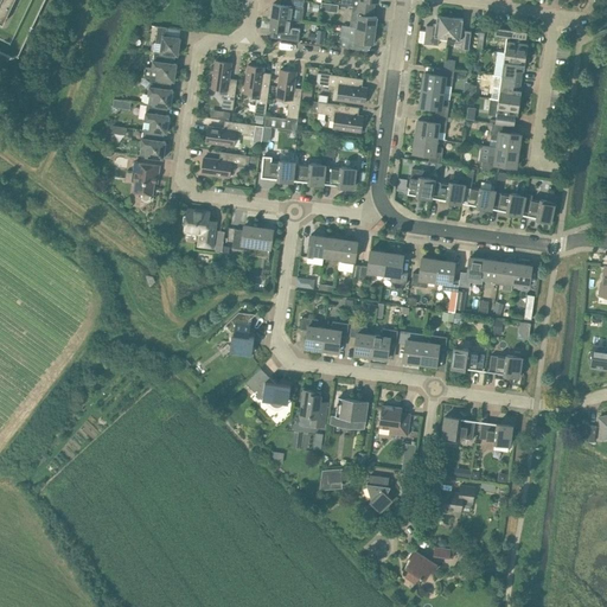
[(0,0),(0,21),(4,24),(14,0),(0,0)]
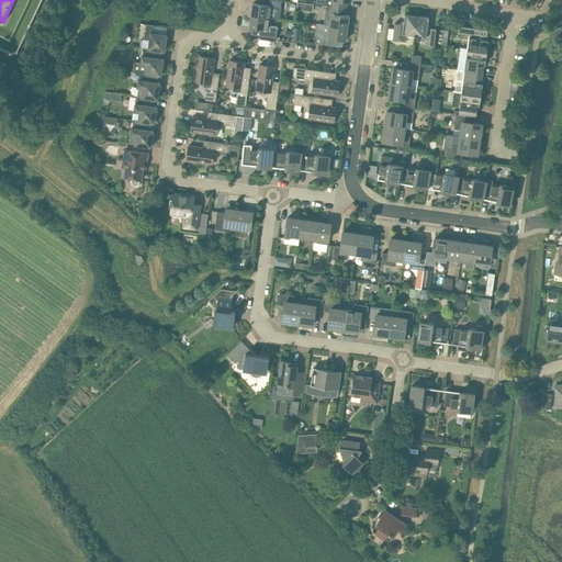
[(280,8),(281,0),(278,0),(260,0),(260,4),(253,3),(251,15),(271,18),(272,7),(280,8)]
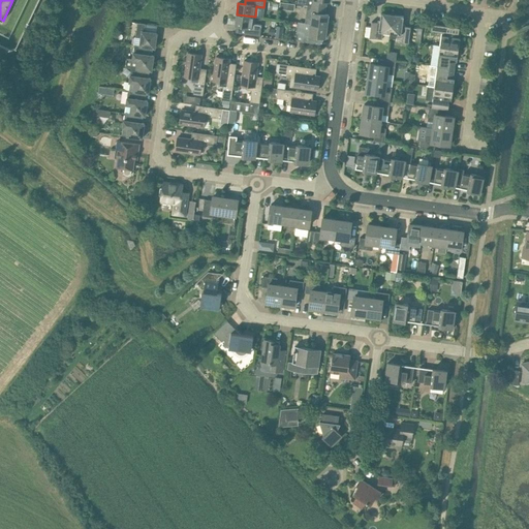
[(322,13),(323,7),(307,5),(306,18),(311,19),(310,24),(327,26),(329,14),(322,13)]
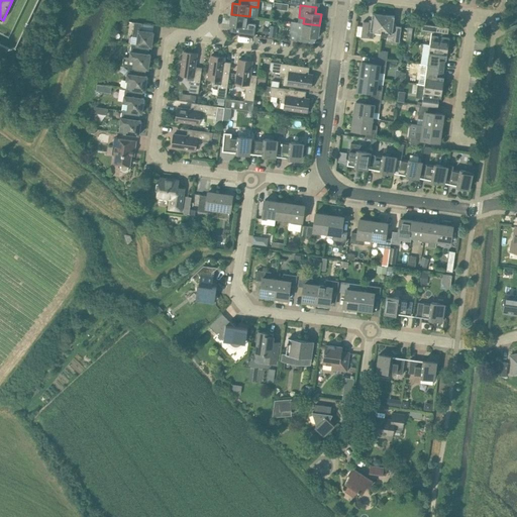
[(375,31),(381,32),(384,14),(373,13),(371,22),(363,21),(360,36),(374,38),(375,31)]
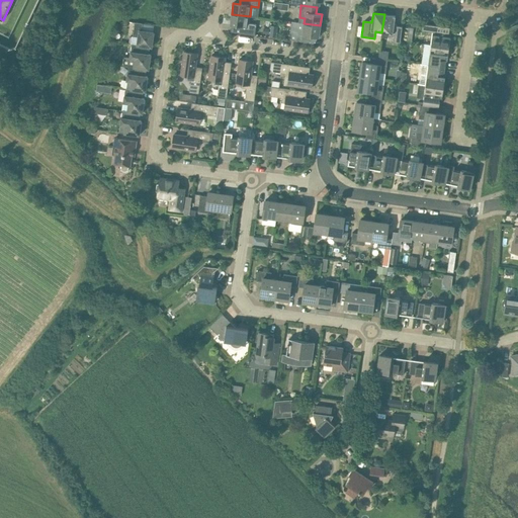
[(249,23),(250,16),(232,14),(230,25),(236,26),(235,32),(255,35),(256,24),(249,23)]
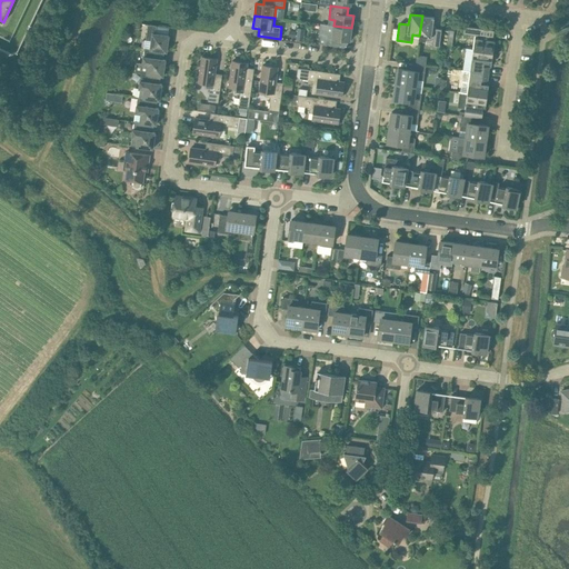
[(435,18),(422,16),(419,36),(427,37),(426,45),(439,46),(441,29),(432,28),(435,18)]
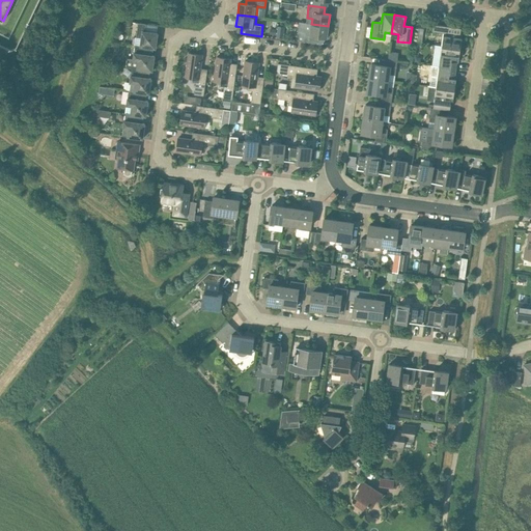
[(140,46),(154,48),(156,49),(158,33),(145,31),(146,24),(138,23),(136,37),(141,38),(140,46)]
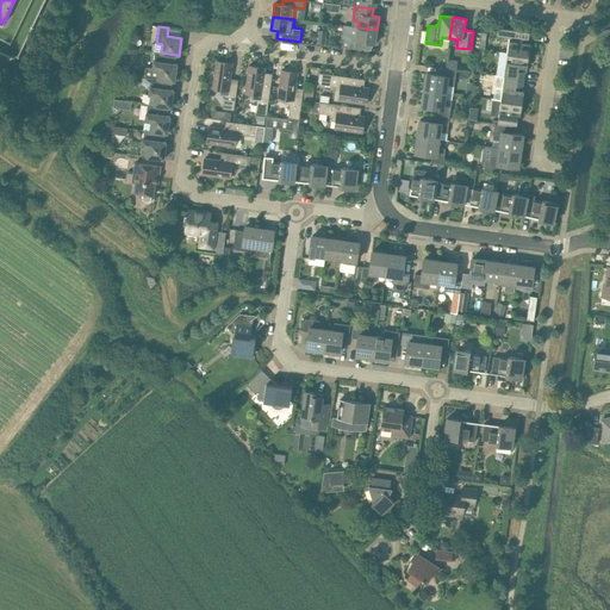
[(375,44),(377,30),(358,27),(343,26),(342,38),(349,39),(348,48),(367,50),(368,43),(375,44)]
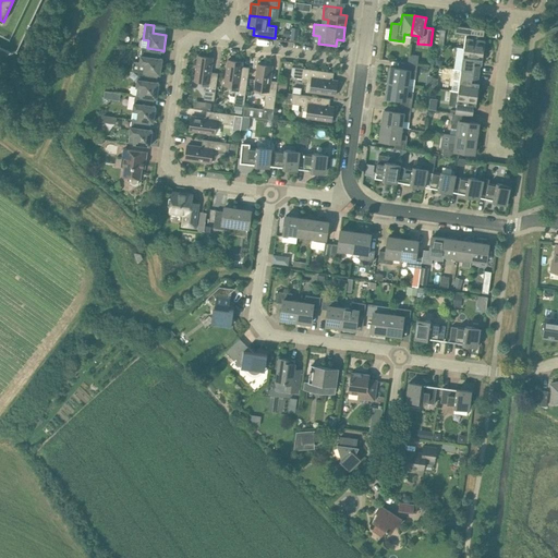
[(466,34),(464,48),(484,51),(485,39),(482,39),(482,36),(484,36),(485,29),(456,25),(455,33),(466,34)]
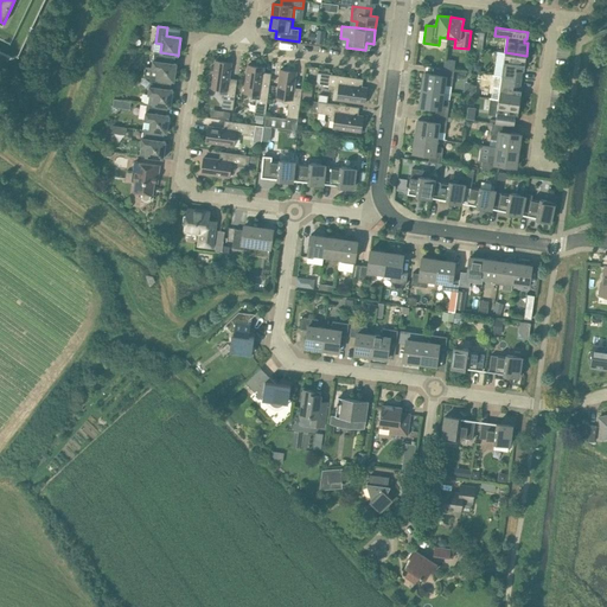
[(144,77),(151,77),(172,81),(174,81),(177,64),(174,63),(176,55),(160,52),(154,52),(152,68),(145,66),(144,77)]
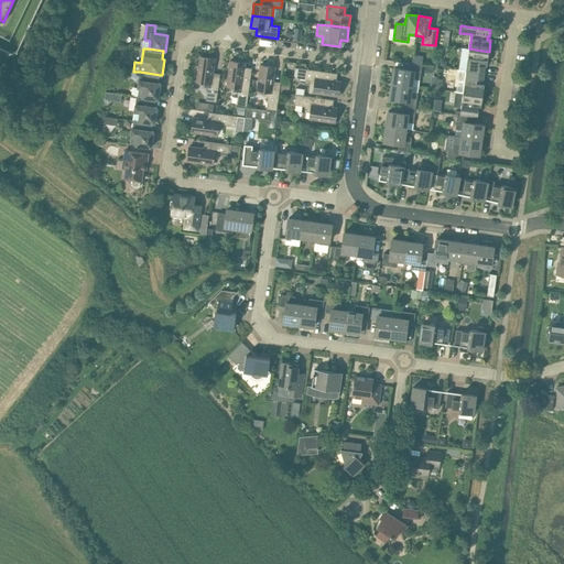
[(489,52),(469,49),(466,71),(484,73),(485,66),(484,66),(484,63),(487,63),(489,52)]
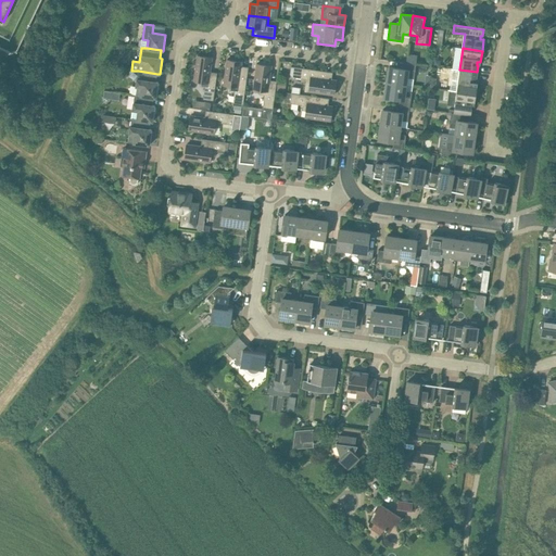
[(214,100),(216,84),(217,75),(210,74),(212,58),(198,55),(193,80),(201,81),(200,86),(205,87),(203,99),(214,100)]
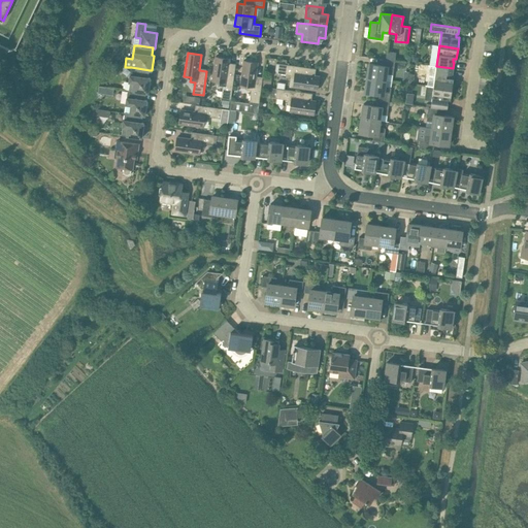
[(216,57),(213,67),(212,80),(219,81),(218,86),(223,87),(221,98),(231,99),(234,75),(228,74),(230,59),(216,57)]
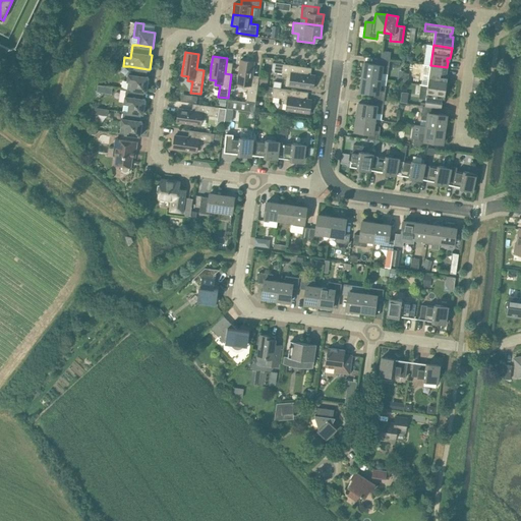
[(364,62),(362,76),(381,79),(382,72),(388,73),(390,60),(379,58),(379,64),(364,62)]
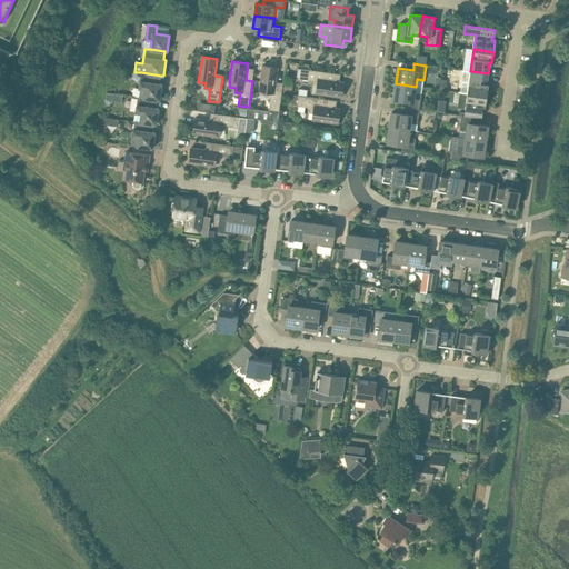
[(262,66),(261,77),(259,91),(266,92),(266,97),(270,97),(269,110),(279,111),(282,86),(276,85),(278,68),(262,66)]
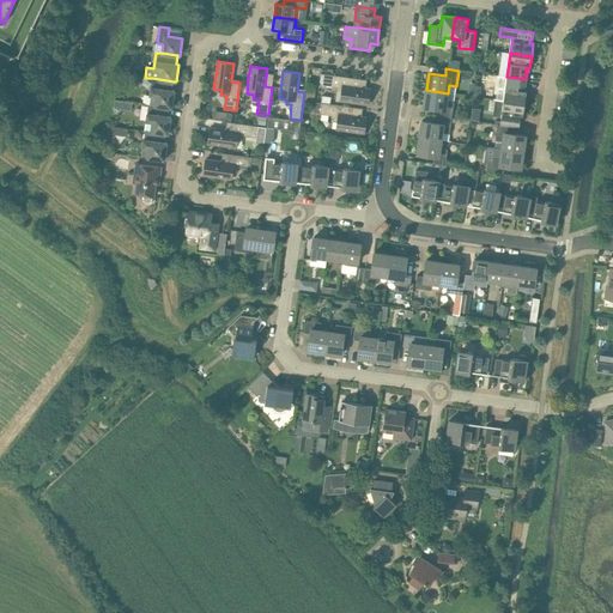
[(353,78),(327,74),(321,73),(320,82),(323,86),(325,85),(338,87),(337,92),(337,99),(340,101),(369,104),(370,89),(352,86),(353,78)]
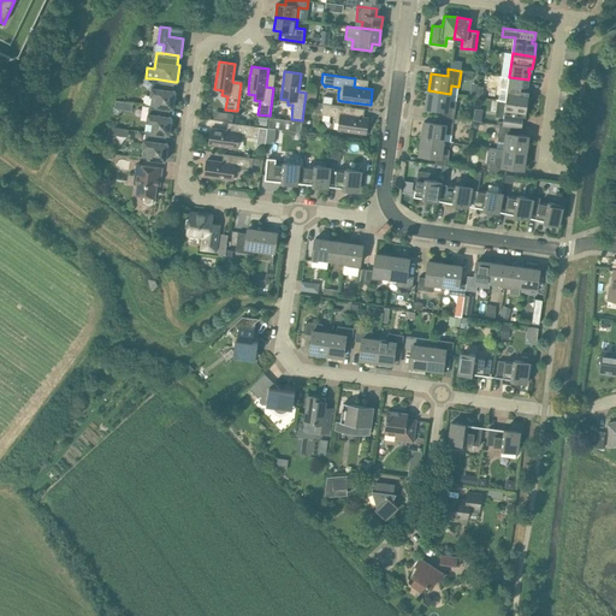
[(140,87),(141,78),(131,77),(128,77),(126,82),(130,83),(130,86),(140,87)]
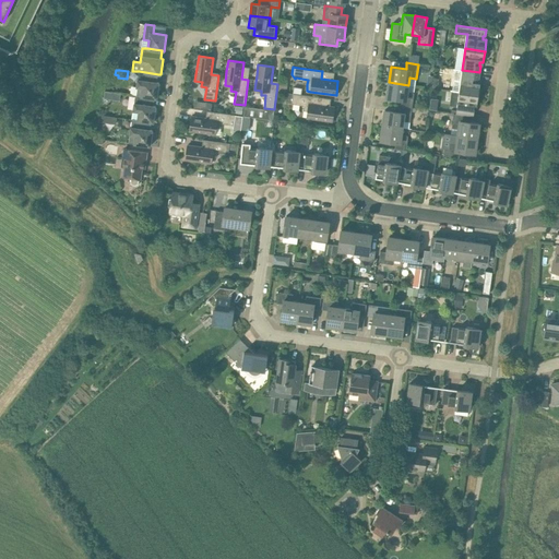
[(479,72),(462,70),(459,92),(478,94),(480,83),(476,83),(477,80),(478,80),(479,72)]
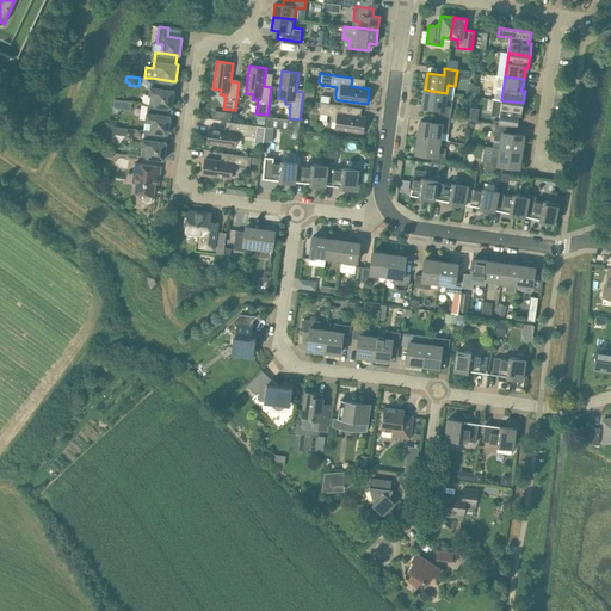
[(173,81),(152,78),(149,94),(150,96),(149,104),(168,107),(172,107),(174,90),(172,90),(173,81)]
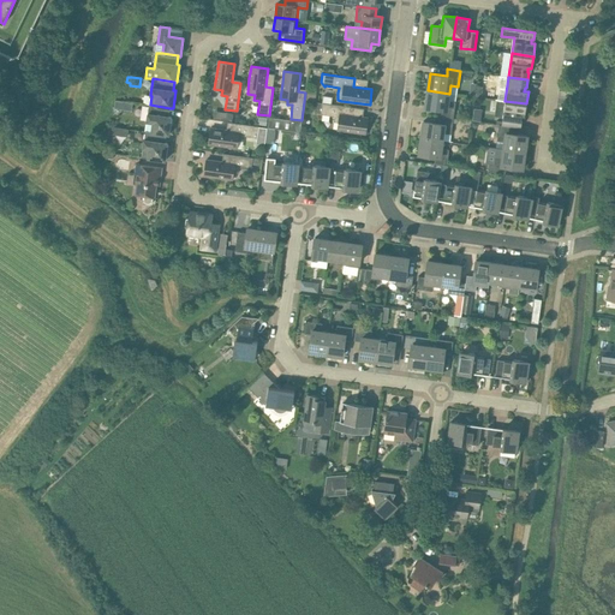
[(449,94),(428,90),(425,107),(442,109),(441,117),(453,118),(455,102),(448,101),(449,94)]
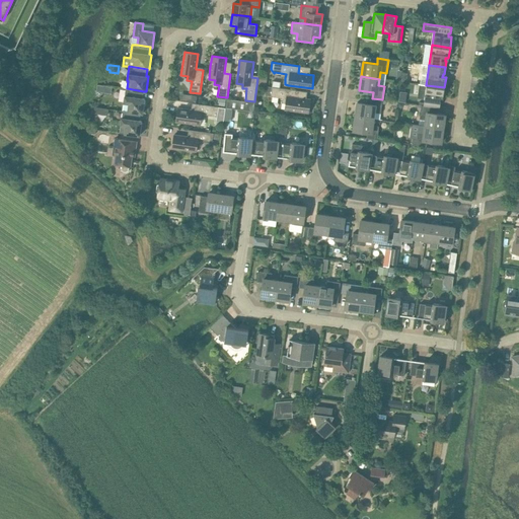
[(443,98),(444,87),(426,85),(424,105),(432,106),(440,107),(441,100),(439,100),(440,97),(443,98)]
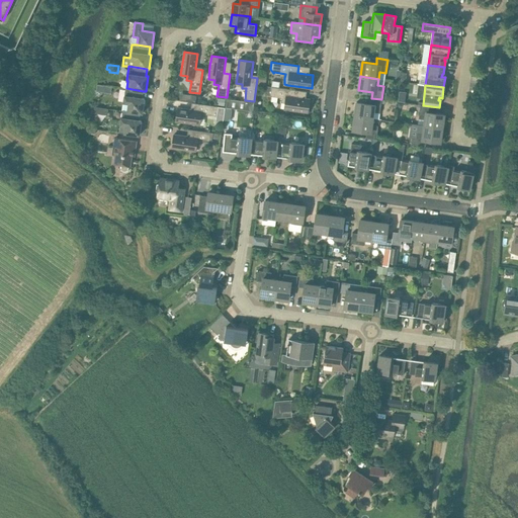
[(295,90),(271,87),(267,86),(265,95),(281,98),(281,102),(285,103),(284,109),(308,112),(310,99),(294,96),(295,90)]
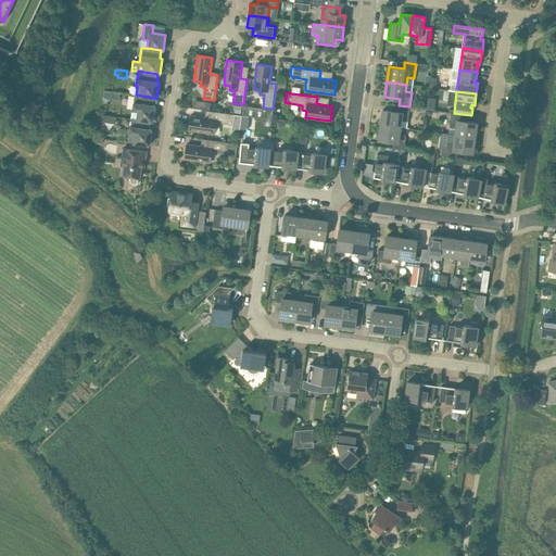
[(153,98),(136,95),(135,95),(131,118),(151,122),(153,122),(155,105),(152,105),(153,98)]
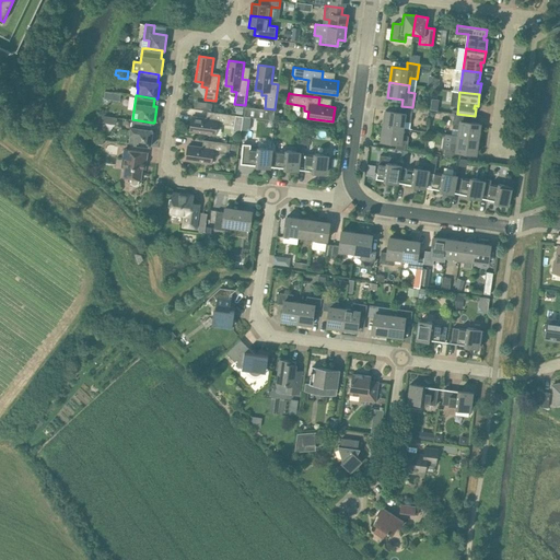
[(412,112),(412,107),(401,106),(400,113),(385,111),(384,125),(403,128),(404,121),(411,123),(412,112)]
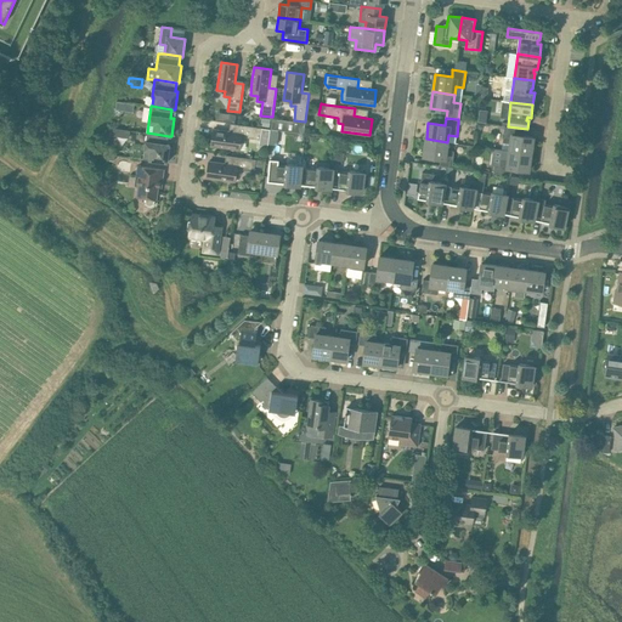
[(270,129),(242,125),(233,124),(232,131),(214,129),(211,146),(239,150),(241,142),(246,143),(246,137),(260,140),(260,135),(269,136),(270,129)]
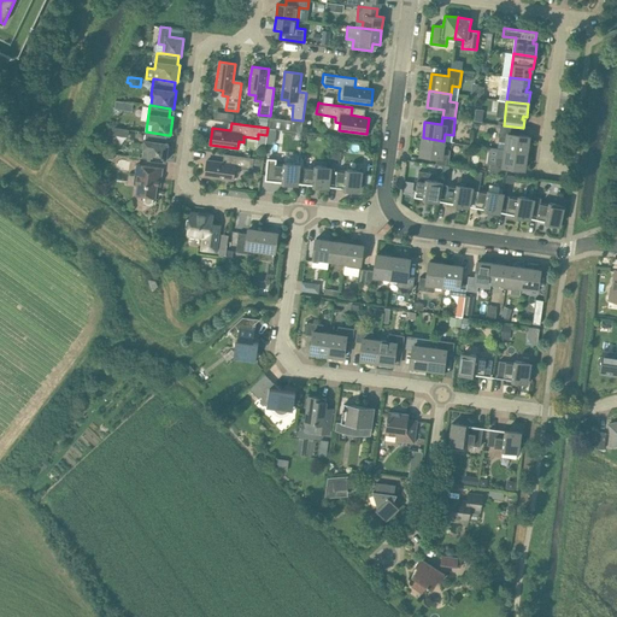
[(505,150),(527,153),(529,136),(512,134),(513,127),(504,125),(500,125),(499,141),(506,142),(505,150)]
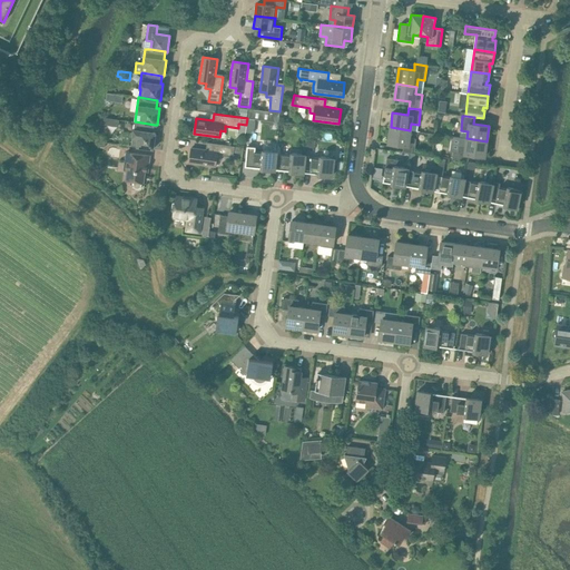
[(102,117),(101,124),(118,126),(119,119),(102,117)]
